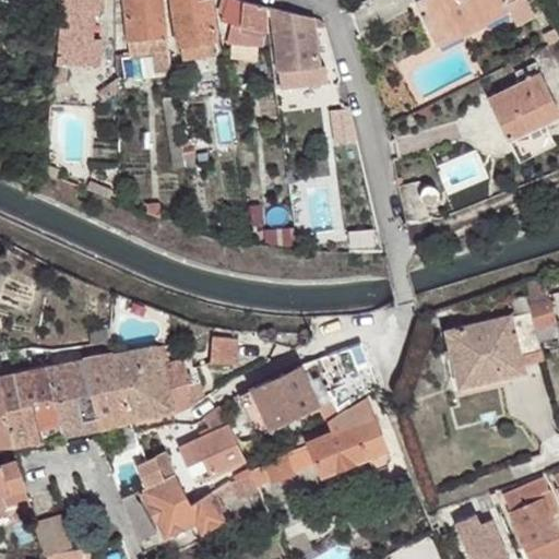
[(58,39),(60,11),(61,1),(54,0),(50,0),(46,38),(58,39)]
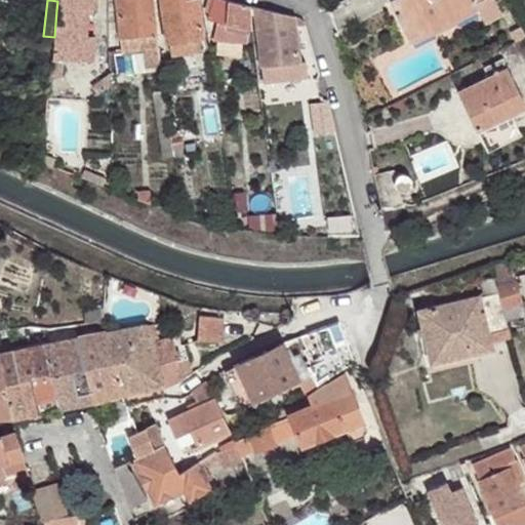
[(57,0),(57,1),(56,10),(57,10),(54,58),(64,59),(78,59),(79,36),(86,37),(88,9),(98,9),(98,0),(57,0)]
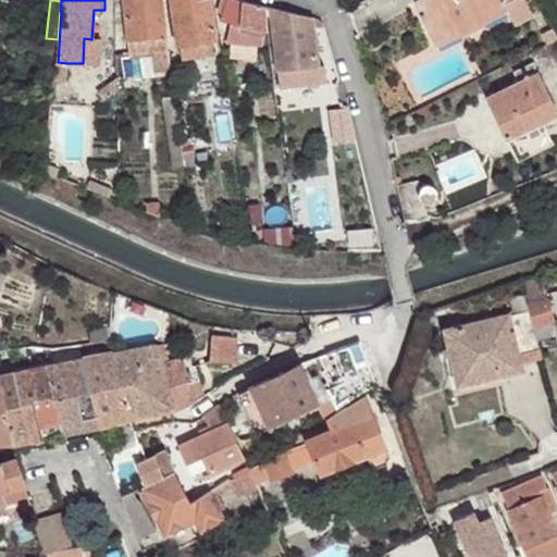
[(162,0),(123,0),(131,56),(140,54),(169,51),(162,0)]
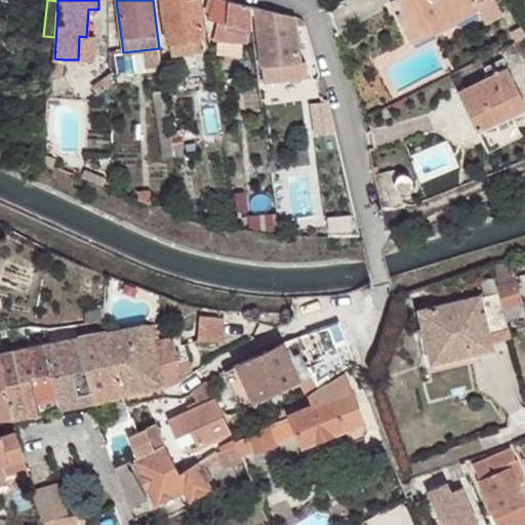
[(162,0),(168,42),(170,42),(172,55),(202,51),(201,38),(204,38),(198,0),(162,0)]
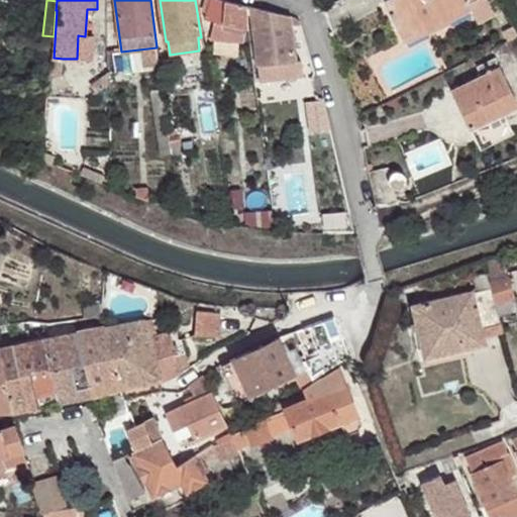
[(246,27),(247,28),(246,6),(221,0),(209,0),(206,13),(205,18),(215,21),(246,27)]
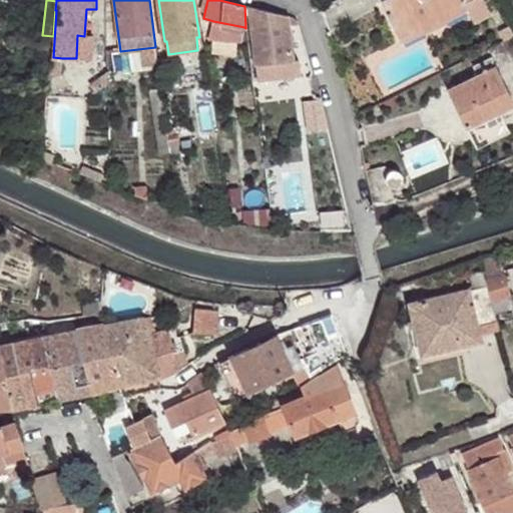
[(386,0),(382,3),(401,40),(466,7),(465,4),(473,0),(386,0)]
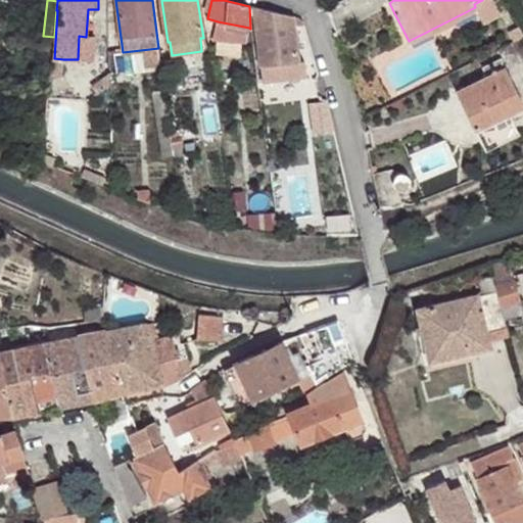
[(500,12),(492,0),(482,0),(474,4),(475,7),(482,20),(500,12)]
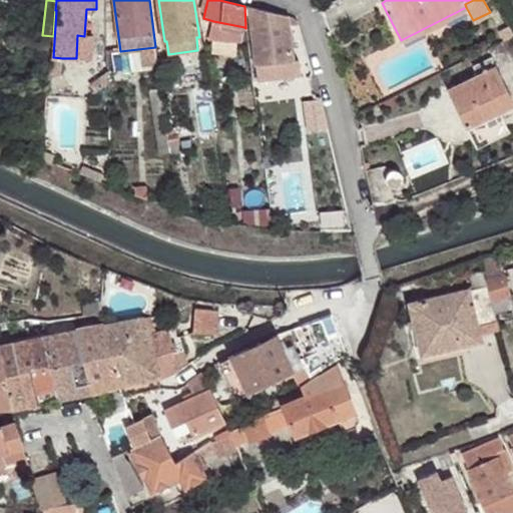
[(287,16),(248,7),(258,80),(295,75),(289,26),(287,16)]
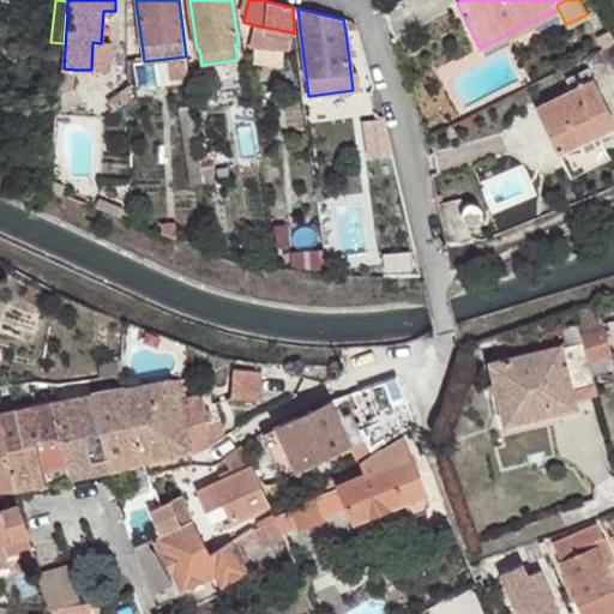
[(354,25),(343,19),(345,31),(356,30),(354,25)]
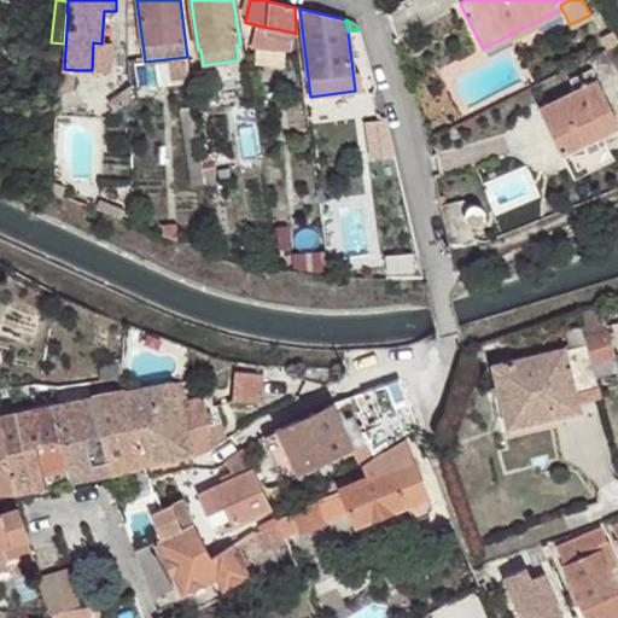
[(295,33),(257,25),(251,47),(291,50),(295,33)]
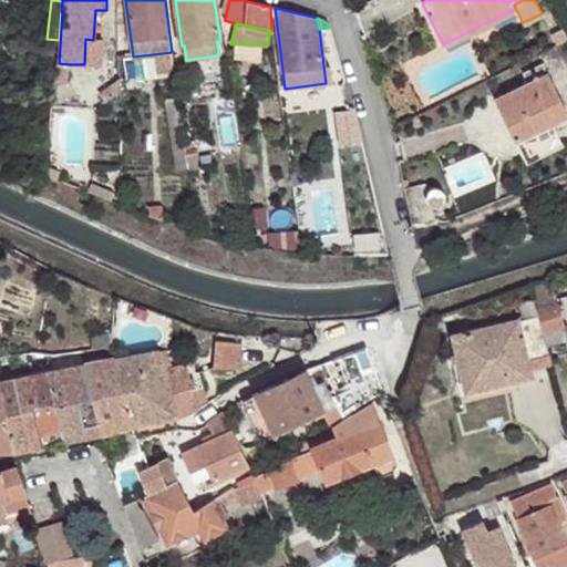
[(557,45),(566,39),(566,35),(563,28),(552,34),(557,45)]
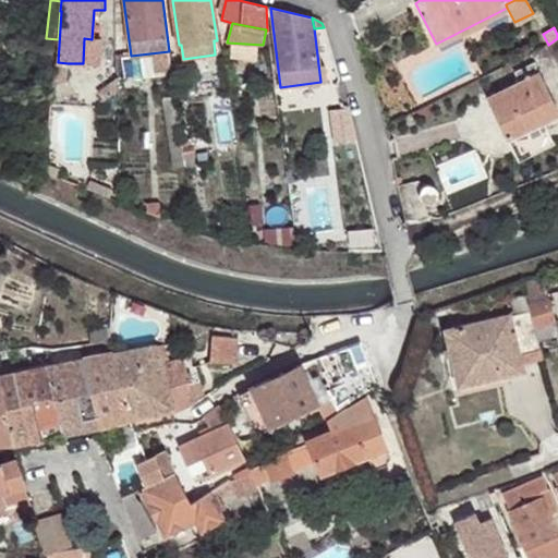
[(92,39),(84,38),(83,63),(101,64),(102,41),(92,39)]
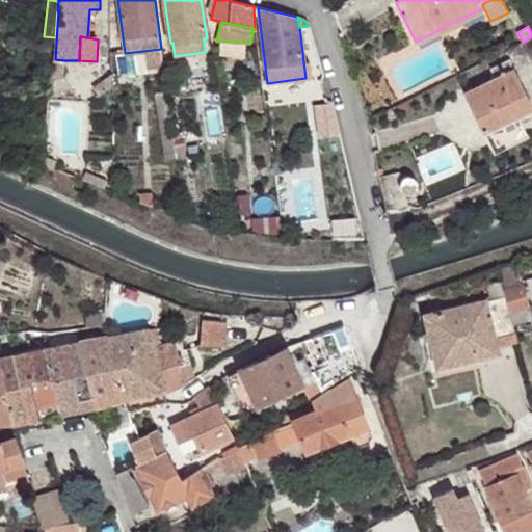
[(164,72),(161,49),(134,52),(137,75),(164,72)]
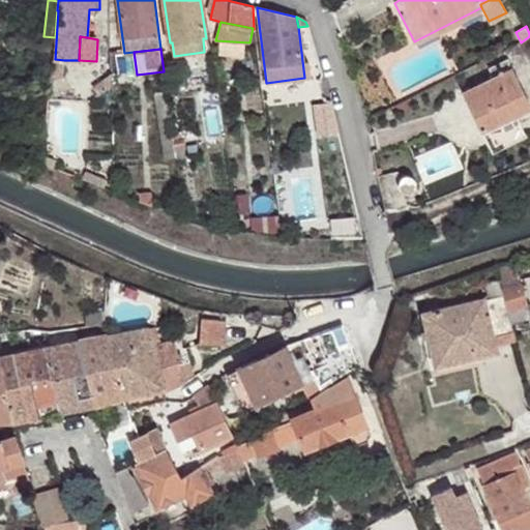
[(64,60),(55,59),(53,78),(62,78),(64,60)]
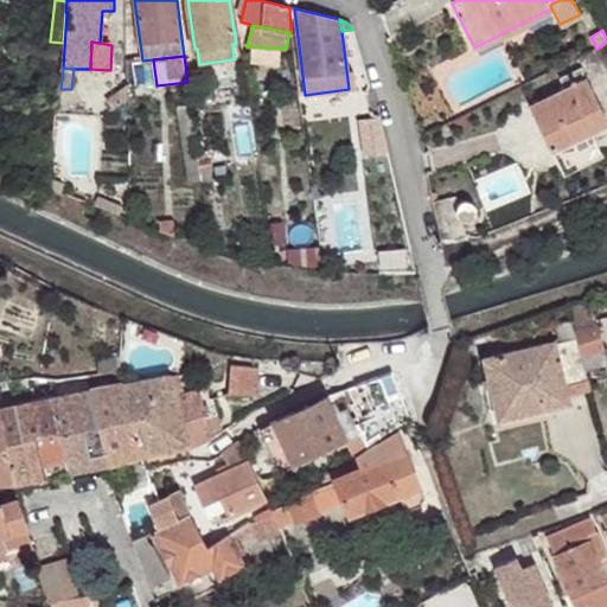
[(566,89),(530,107),(551,149),(587,131),(589,135),(592,133),(606,126),(606,120),(587,78),(581,69),(560,80),(566,89)]
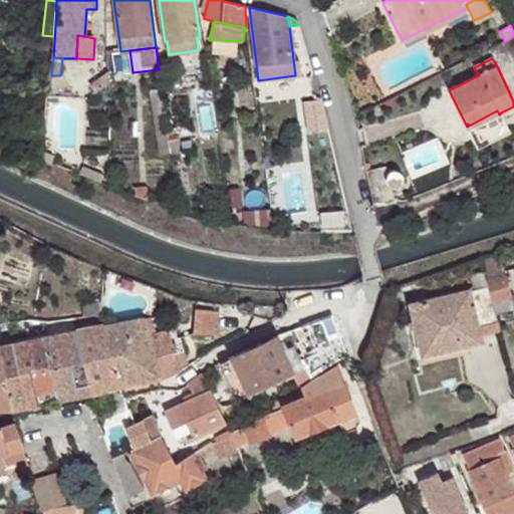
[(94,92),(108,83),(108,73),(89,85),(94,92)]
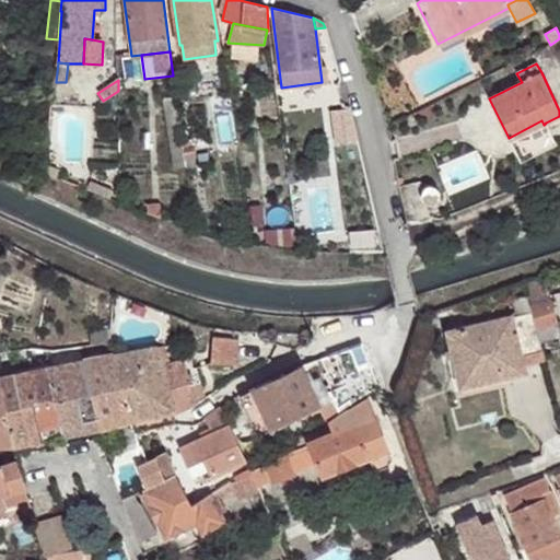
[(183,144),(181,130),(176,98),(165,100),(175,168),(186,167),(184,156),(183,144)]
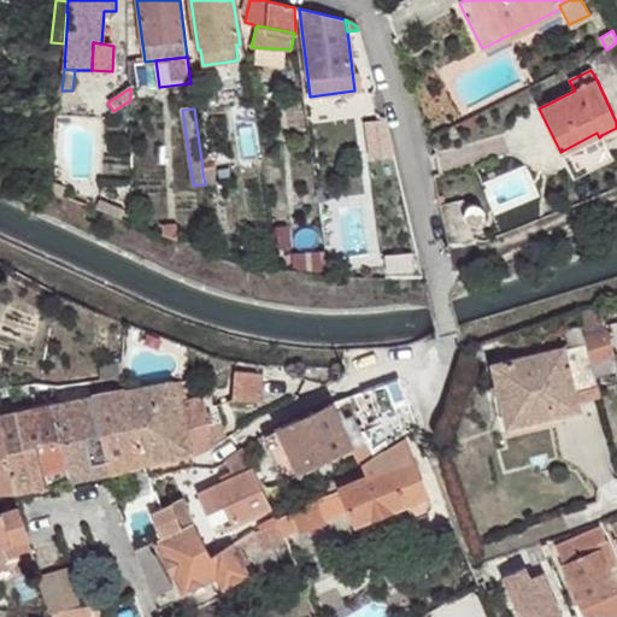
[(560,152),(571,175),(611,156),(601,135),(599,137),(597,133),(560,152)]
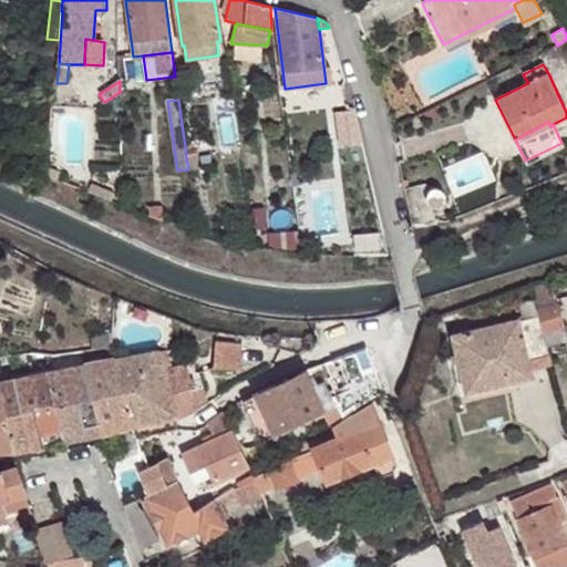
[(195,129),(183,132),(185,146),(196,144),(197,143),(195,129)]
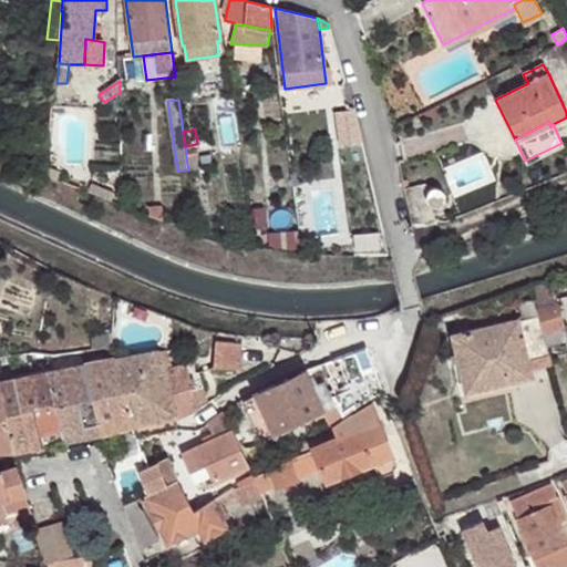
[(196,144),(185,146),(186,158),(198,156),(196,144)]
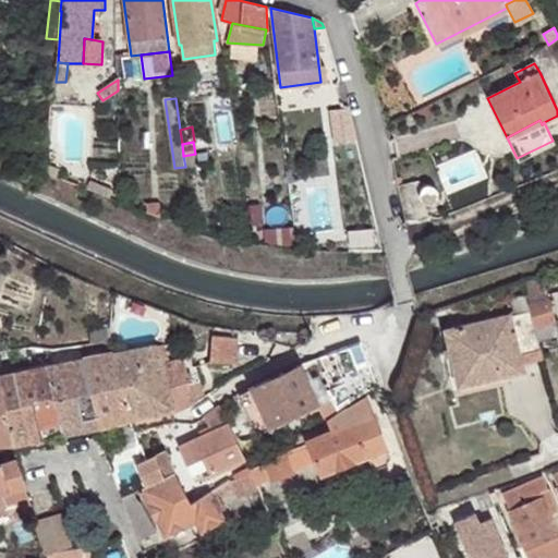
[(46,165),(46,172),(58,177),(62,169),(46,165)]
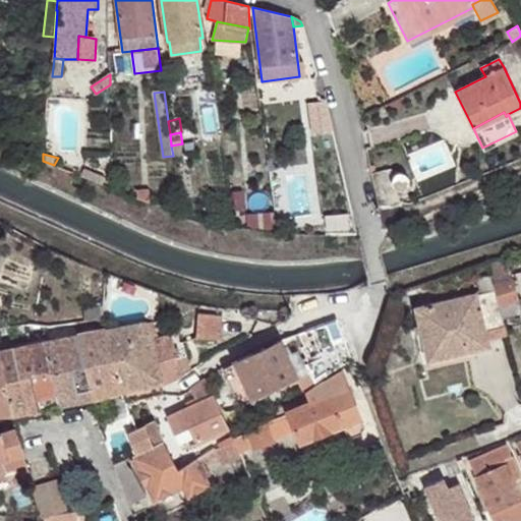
[(105,177),(84,168),(81,176),(103,183),(105,177)]
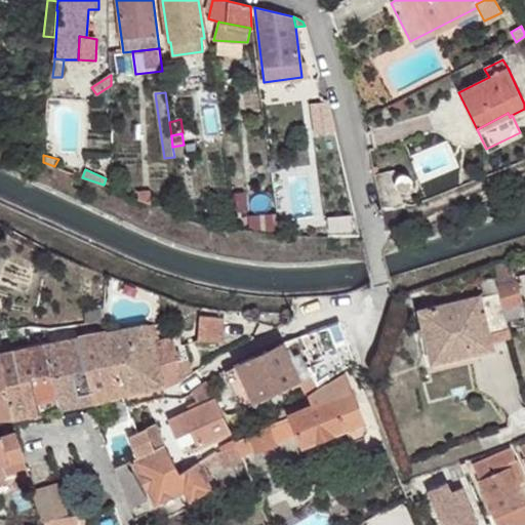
[(397,207),(404,204),(400,191),(395,184),(396,178),(395,169),(373,174),(381,208),(397,207)]
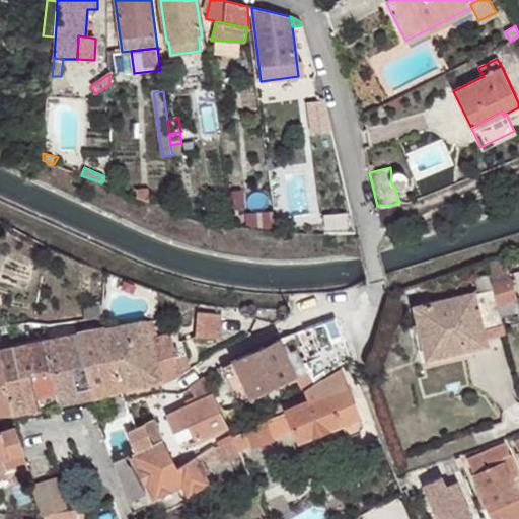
[(397,172),(391,176),(390,181),(395,189),(404,189),(408,181),(405,174),(397,172)]
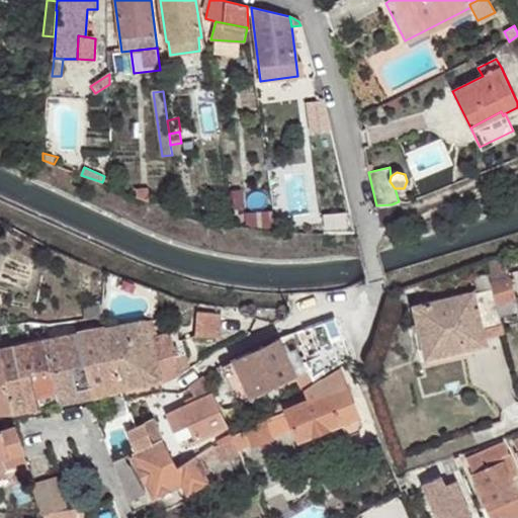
[(137,195),(149,201),(149,188),(136,189),(137,195)]
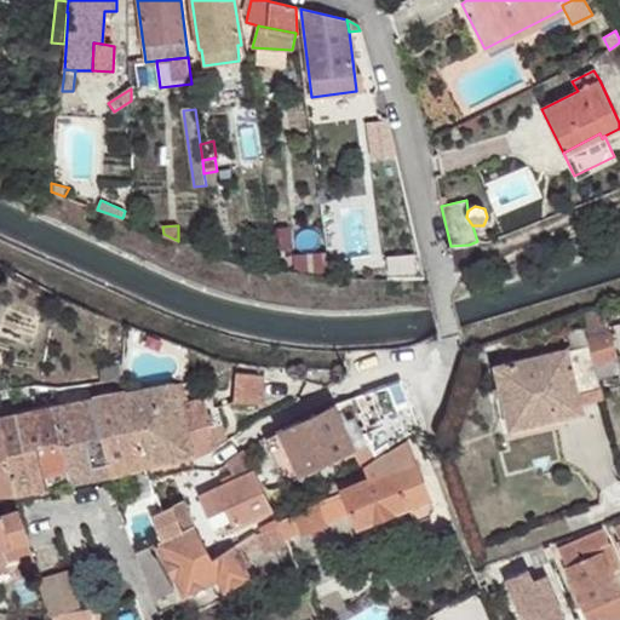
[(319,228),(303,229),(304,256),(321,253),(319,228)]
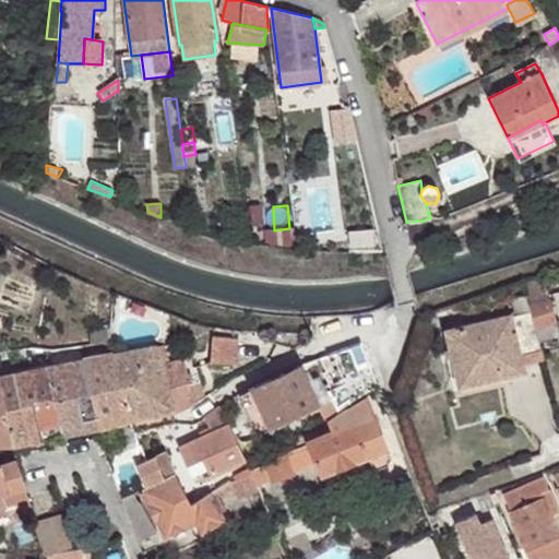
[(379,228),(347,232),(349,252),(382,250),(379,228)]
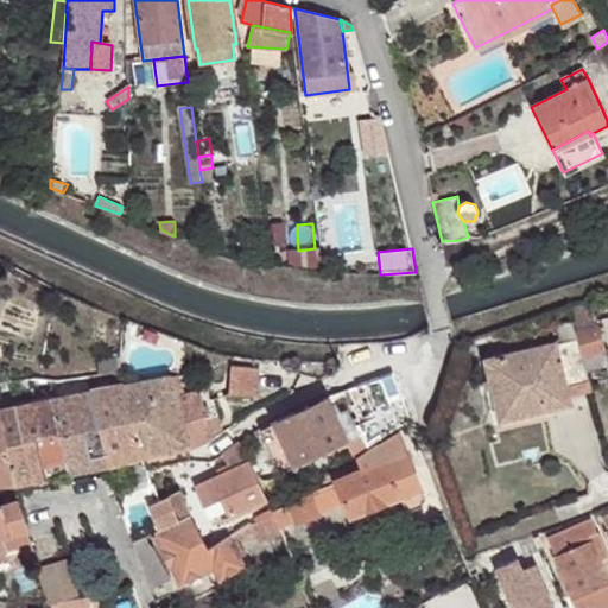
[(593,312),(571,318),(577,339),(583,359),(605,352),(593,312)]
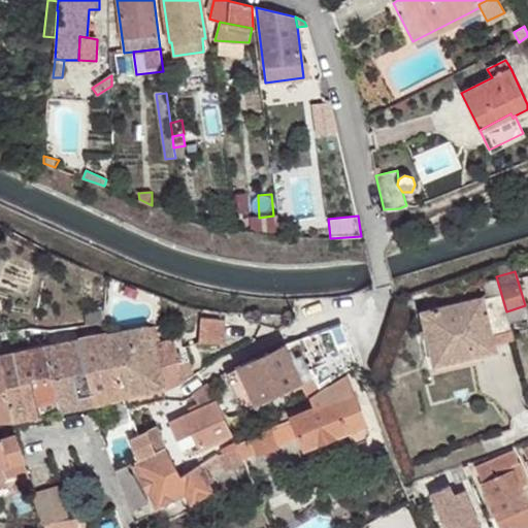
[(423,312),(435,365),(473,356),(472,353),(495,348),(494,345),(492,337),(513,332),(509,321),(506,311),(501,294),(485,298),(439,308),(437,301),(424,304),(425,311),(423,312)]
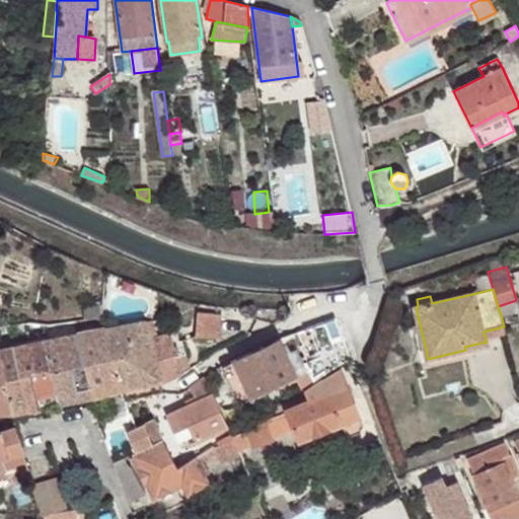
[(516,300),(498,306),(501,315),(518,309),(516,300)]
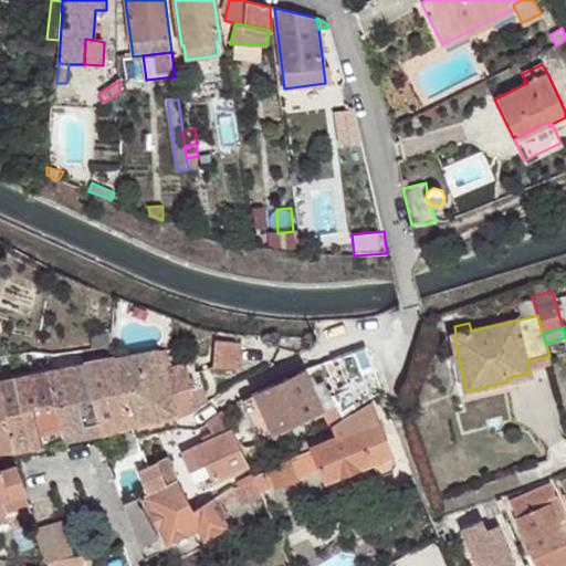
[(242,342),(216,339),(213,367),(240,369),(242,342)]
